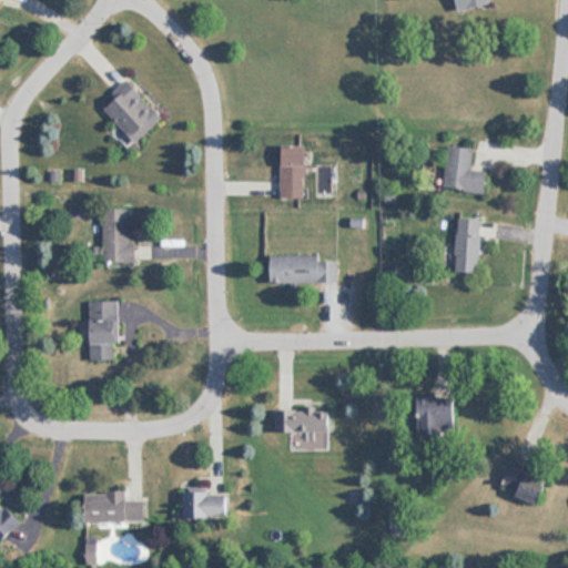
[(457,0),(459,10),(493,3),(492,0),(457,0)]
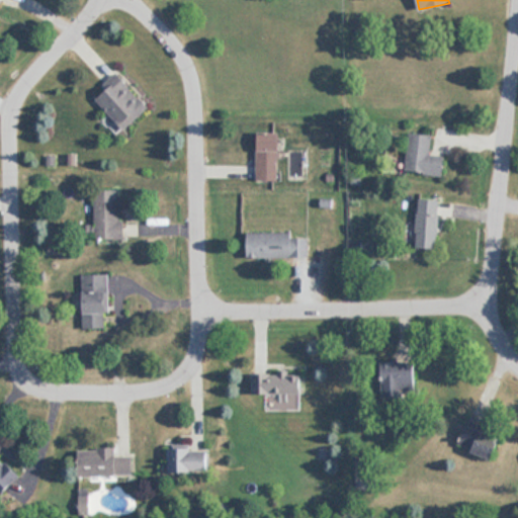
[(109,88),(96,99),(123,130),(150,106),(117,70),(104,82),(109,88)]
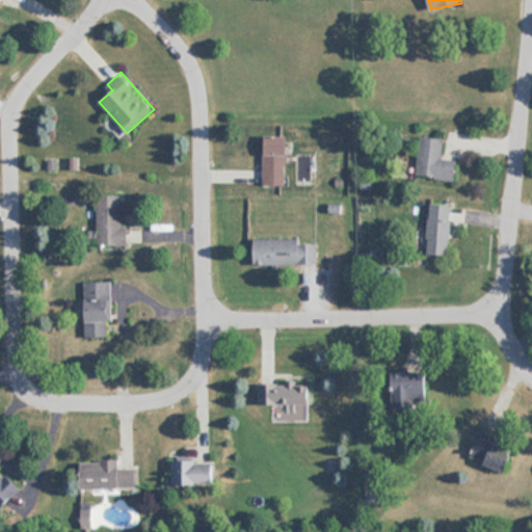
[(288,134),(265,134),(265,183),(288,183),(288,134)]
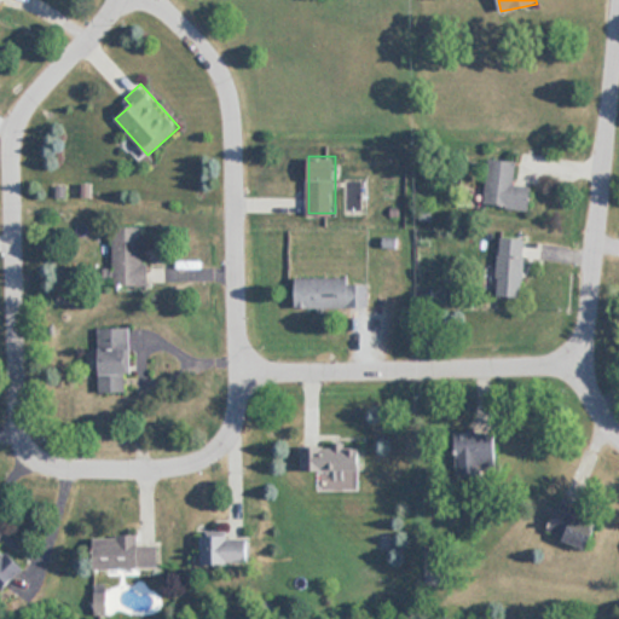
[(484,203),(531,209),(533,185),(514,183),(516,160),(490,156),(484,203)]
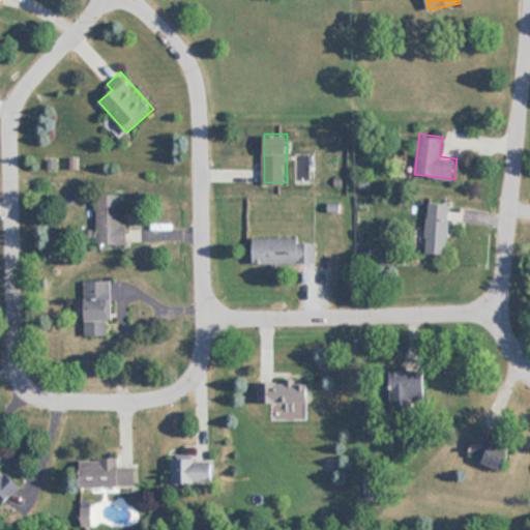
[(97,231),(90,231),(90,244),(124,243),(124,194),(97,195),(97,231)]
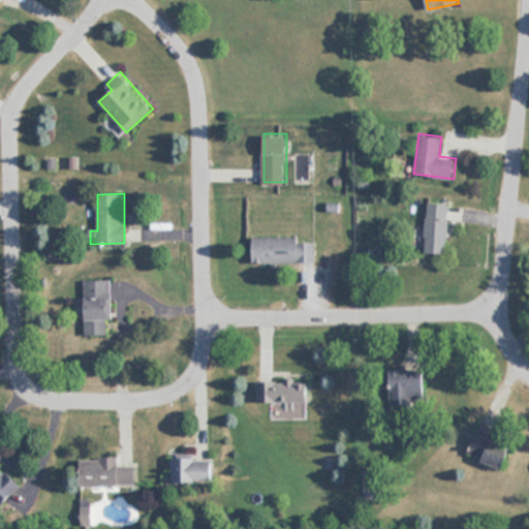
[(449,201),(427,201),(427,252),(449,252),(449,201)]
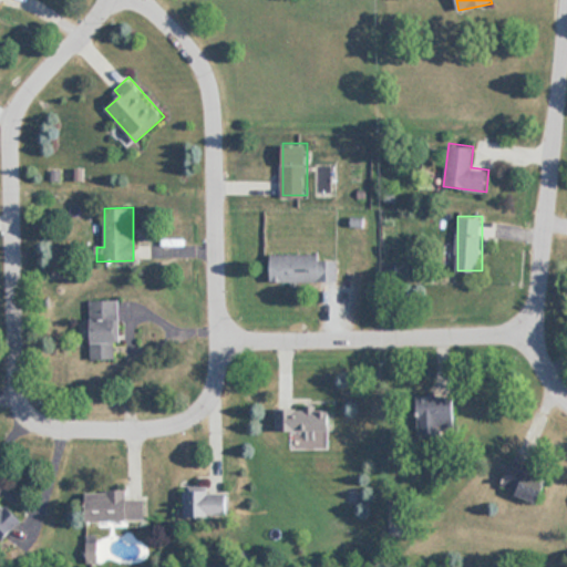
[(321,258),(321,253),(271,253),(271,280),(340,280),(340,258),(321,258)]
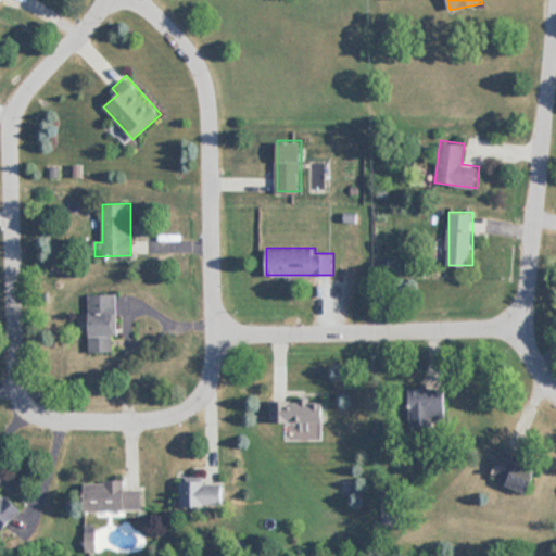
[(116,294),(89,294),(88,352),(115,352),(116,294)]
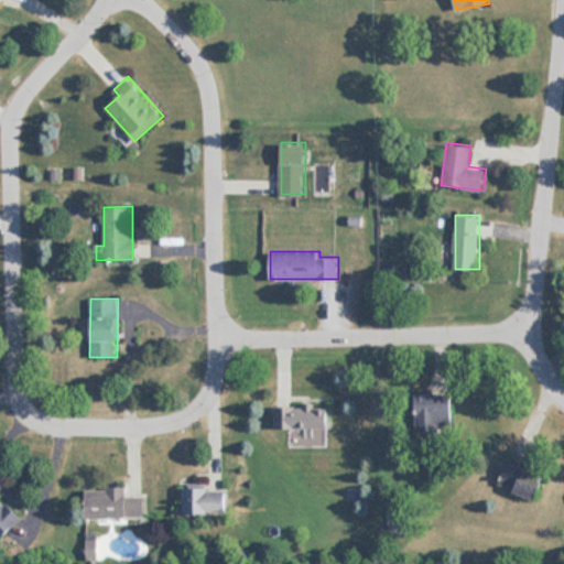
[(288,446),(327,446),(326,427),(331,427),(331,403),(274,404),(275,427),(288,427),(288,446)]
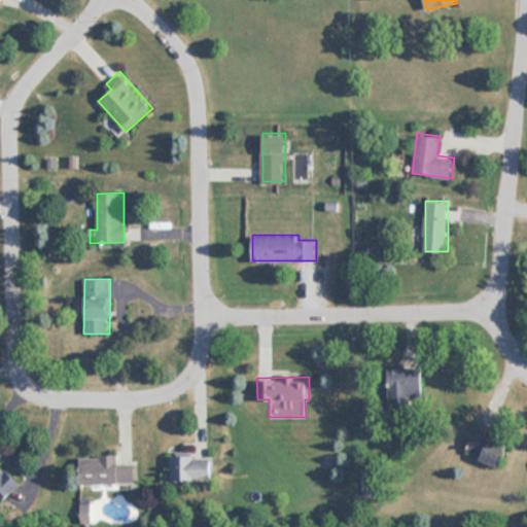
[(504,467),(515,442),(477,426),(466,451),(504,467)]
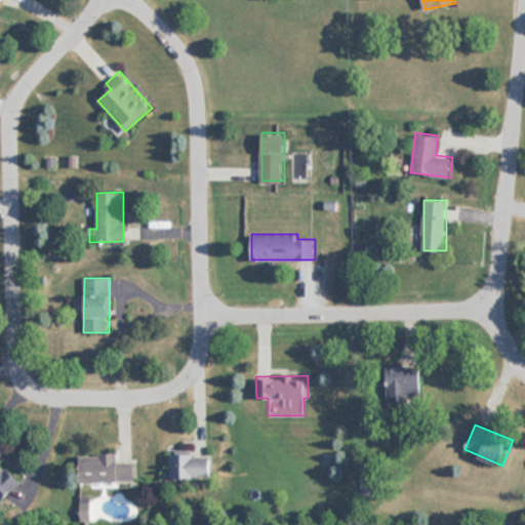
[(215,478),(215,457),(196,457),(195,448),(171,449),(172,478),(215,478)]
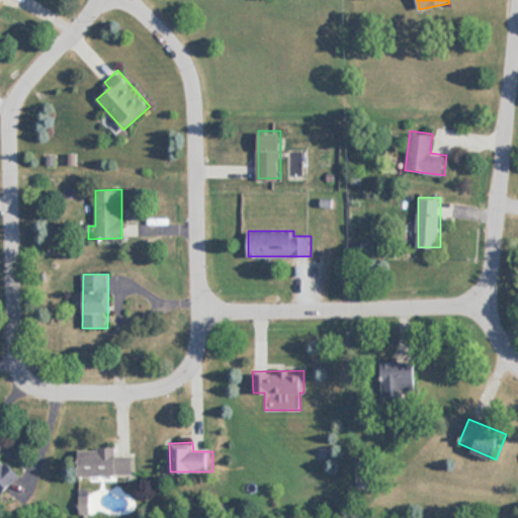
[(136,475),(136,454),(118,455),(118,448),(79,448),(80,476),(136,475)]
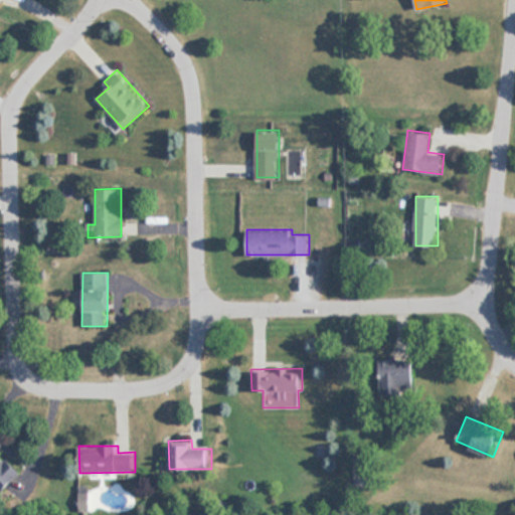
[(0,494),(20,475),(0,455),(0,494)]
